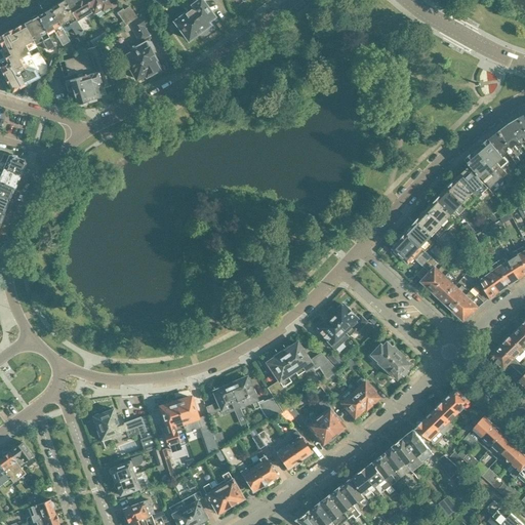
[(75,16),(65,0),(64,0),(57,4),(52,7),(66,32),(72,28),(76,34),(78,33),(83,31),(74,16),(75,16)]
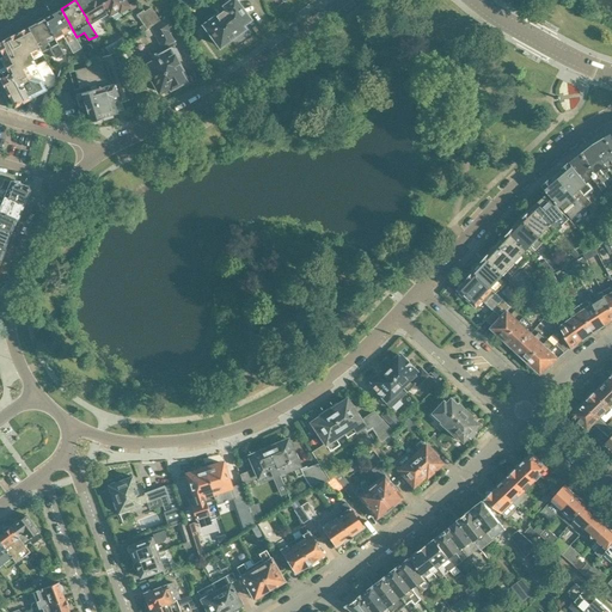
[(75,0),(87,19),(86,19),(90,25),(106,16),(105,12),(109,11),(103,0),(75,0)]
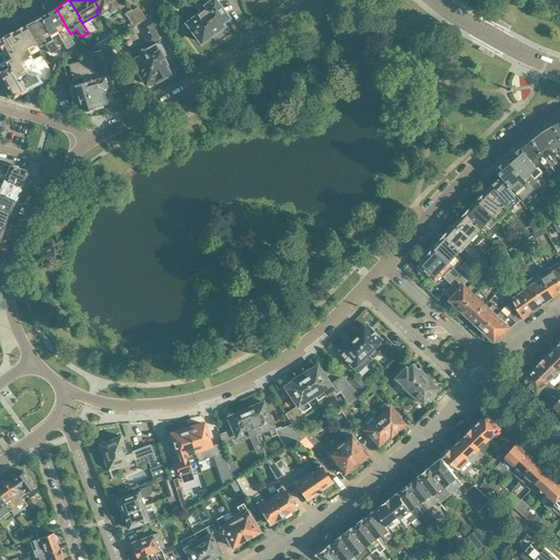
[(116,7),(112,0),(94,0),(100,10),(103,14),(108,11),(116,7)]
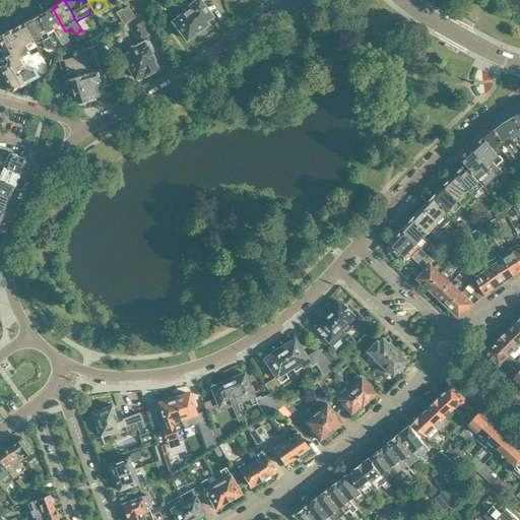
[(150,0),(146,3),(150,8),(154,5),(150,0)]
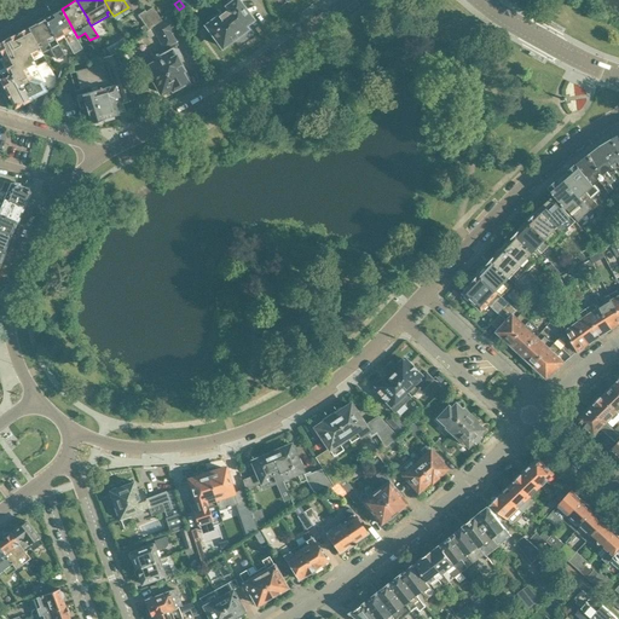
[(207,25),(223,46),(246,29),(243,25),(250,21),(252,19),(237,0),(235,0),(236,0),(235,0),(226,0),(218,6),(224,13),(207,25)]
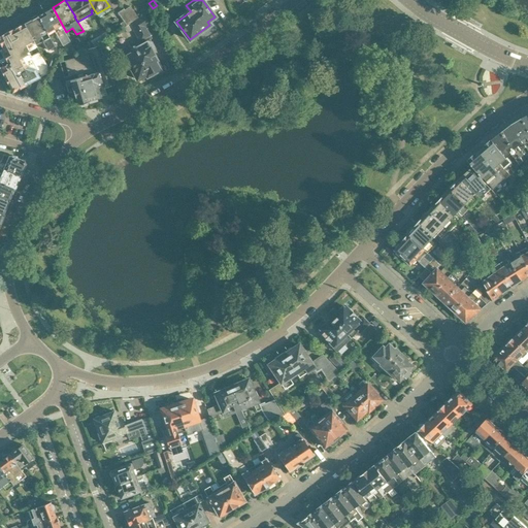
[(130,6),(125,9),(133,21),(138,18),(130,6)]
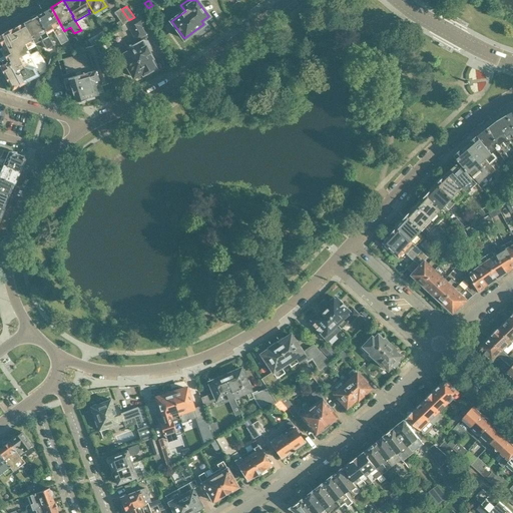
[(43,12),(38,15),(49,35),(55,32),(61,44),(68,40),(64,31),(51,7),(42,12),(43,12)]
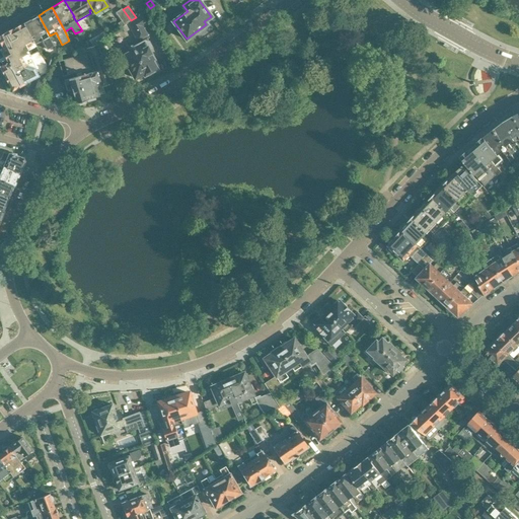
[(131,20),(123,9),(122,8),(116,12),(125,25),(128,23),(131,20)]
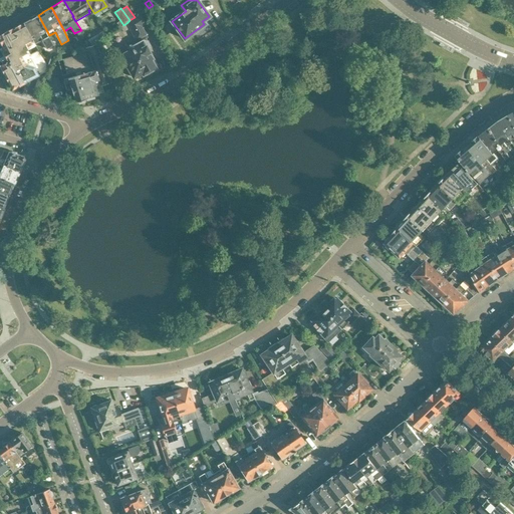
[(143,12),(135,17),(130,20),(126,23),(137,41),(137,40),(138,42),(127,48),(129,49),(120,54),(134,77),(143,73),(144,74),(156,68),(156,67),(158,66),(155,59),(148,47),(151,45),(147,38),(148,37),(143,26),(150,21),(143,12)]
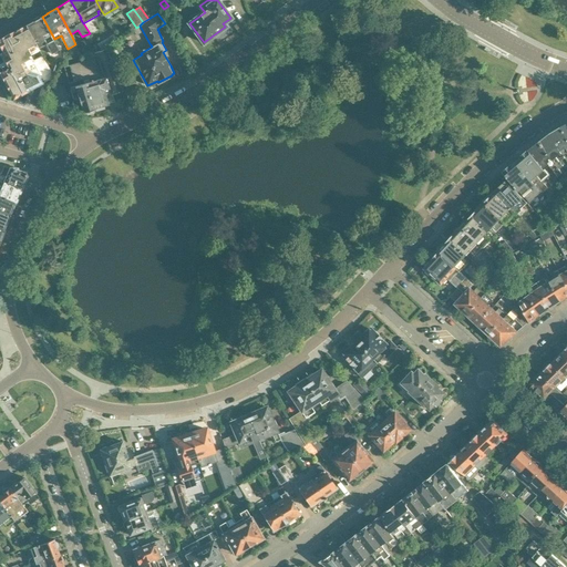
[(54,39),(42,17),(39,19),(27,26),(39,48),(45,43),(51,53),(59,50),(53,39),(54,39)]
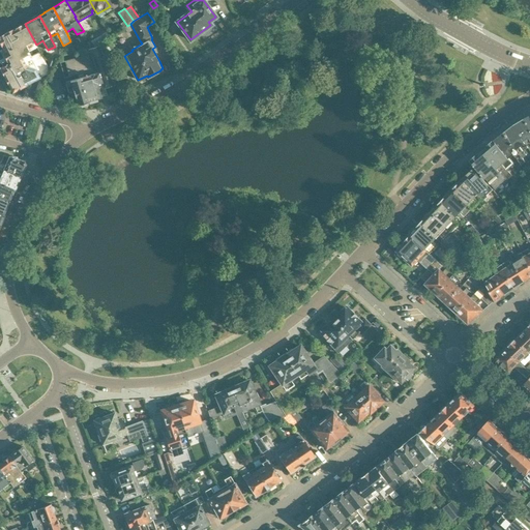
[(36,45),(25,24),(0,36),(0,45),(1,47),(3,46),(4,48),(0,49),(0,68),(1,68),(23,57),(27,65),(34,62),(35,63),(43,59),(40,52),(33,55),(30,51),(37,47),(36,45)]
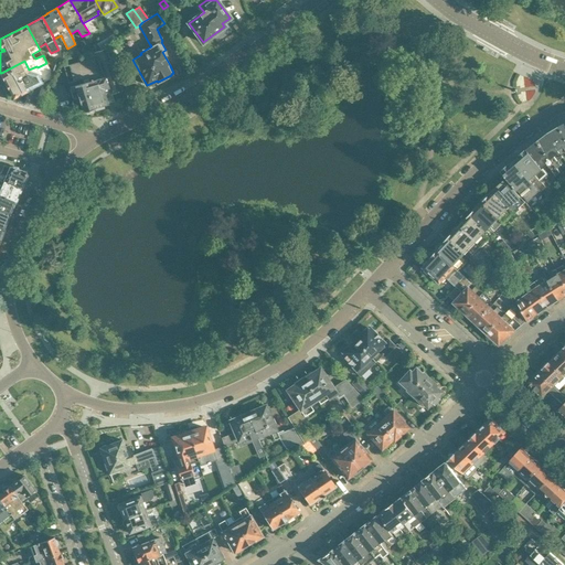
[(103,39),(96,42),(99,49),(105,48),(107,46),(103,39)]
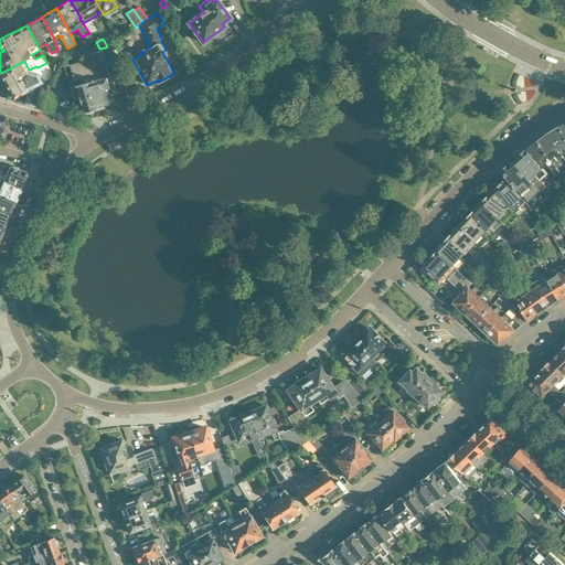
[(123,91),(106,48),(95,52),(96,57),(70,65),(74,82),(83,80),(84,84),(71,87),(74,100),(80,98),(83,113),(95,108),(108,104),(106,100),(113,98),(112,94),(123,91)]
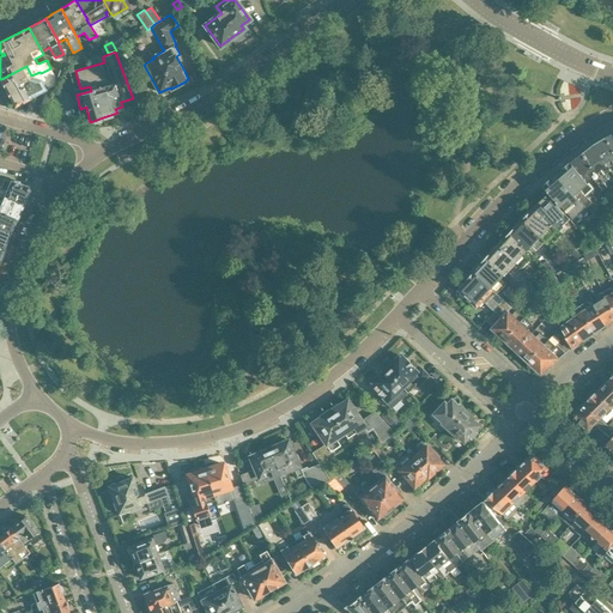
[(61,66),(52,68),(50,68),(41,73),(40,72),(31,76),(26,66),(1,79),(6,87),(5,89),(4,93),(6,97),(11,99),(11,98),(14,104),(17,105),(55,85),(61,66)]
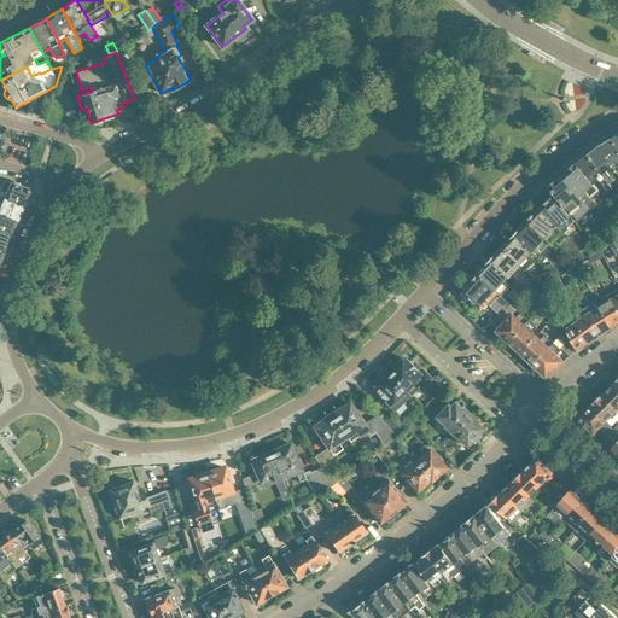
[(617,150),(612,138),(604,143),(599,146),(614,170),(617,168),(617,150)]
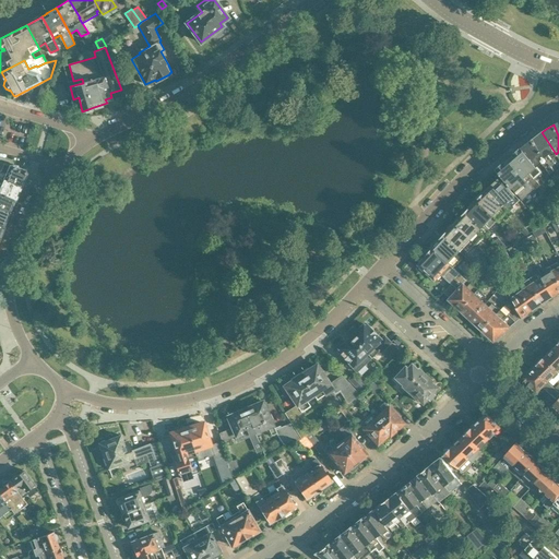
[(542,132),(532,140),(551,167),(555,164),(552,159),(557,157),(556,154),(542,132)]
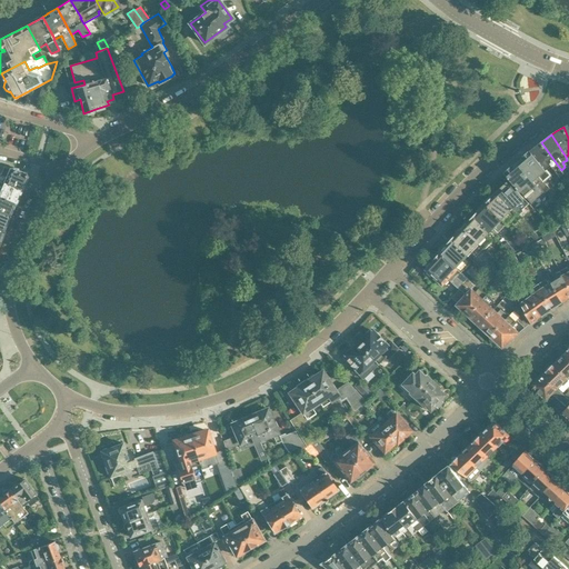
[(563,173),(541,142),(535,148),(530,150),(547,170),(552,166),(559,177),(563,173)]
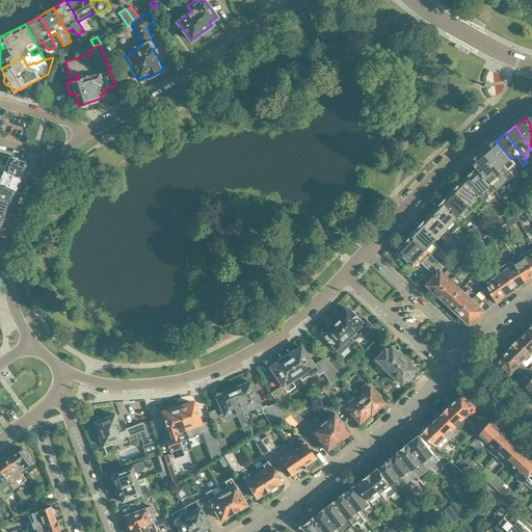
[(511,159),(496,140),(484,151),(509,181),(514,176),(509,169),(515,164),(511,159)]
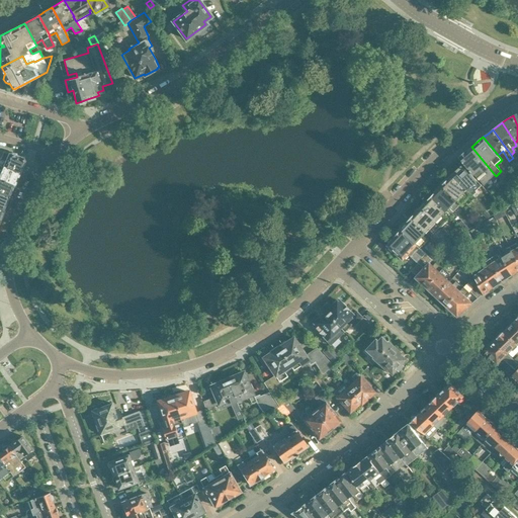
[(496,176),(471,147),(459,157),(485,185),(496,176)]
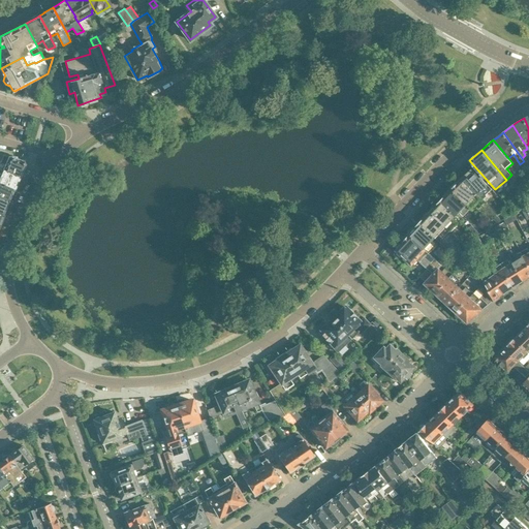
[(25,166),(24,162),(23,160),(22,160),(20,159),(4,155),(0,164),(5,166),(4,170),(20,178),(25,166)]
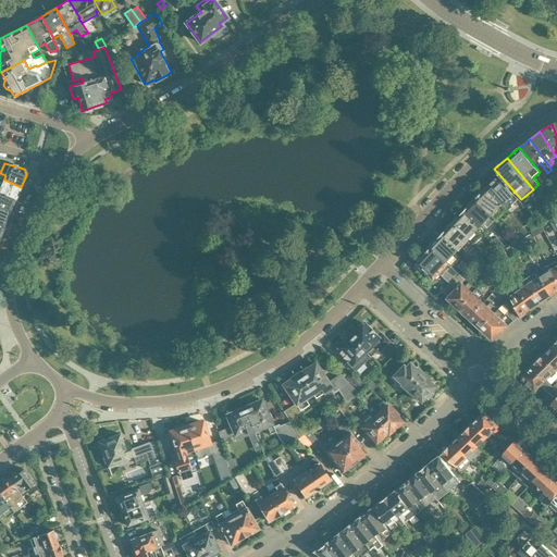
[(0,193),(15,199),(21,187),(4,180),(0,177),(0,182),(2,183),(0,187),(0,193)]
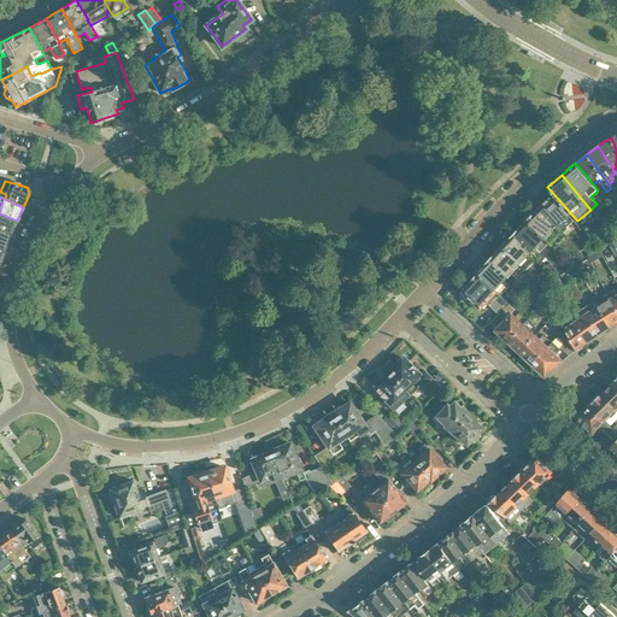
[(551,197),(539,209),(560,233),(562,231),(564,233),(569,228),(568,227),(575,219),(551,197)]
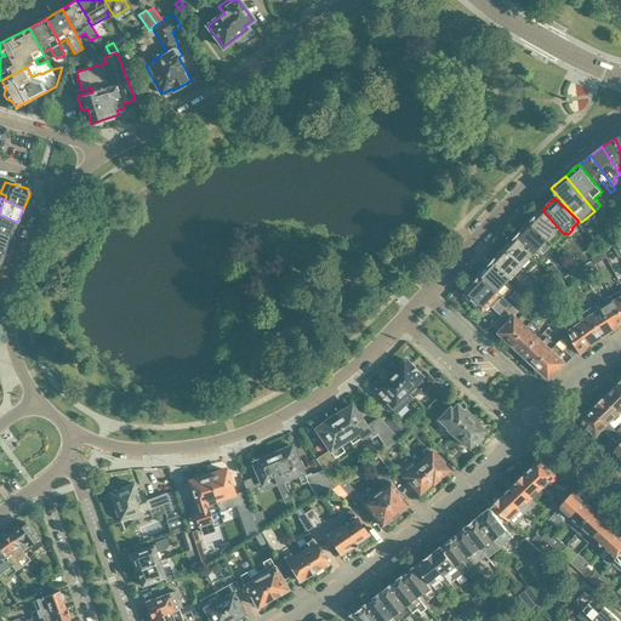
[(564,234),(542,210),(537,215),(534,215),(530,218),(531,221),(530,222),(552,245),(553,245),(564,234)]
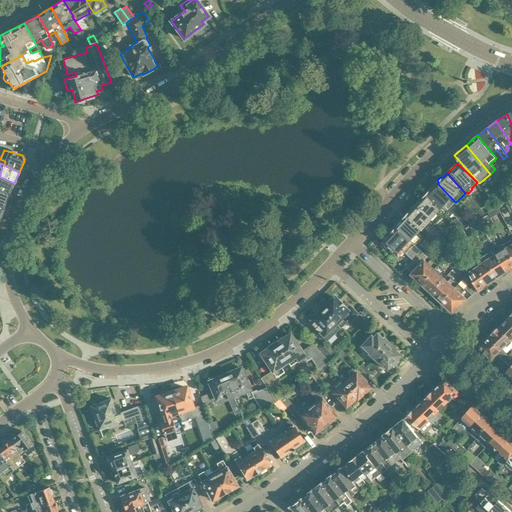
[(0,190),(10,195),(14,183),(0,177),(0,190)]
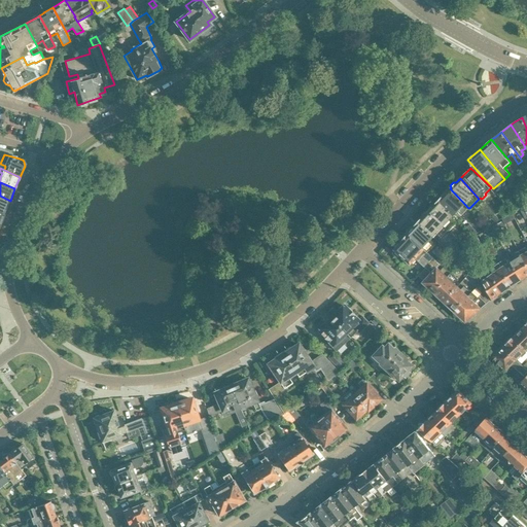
[(468,208),(450,188),(449,189),(446,189),(444,191),(444,195),(438,200),(454,215),(458,211),(462,215),(468,208)]
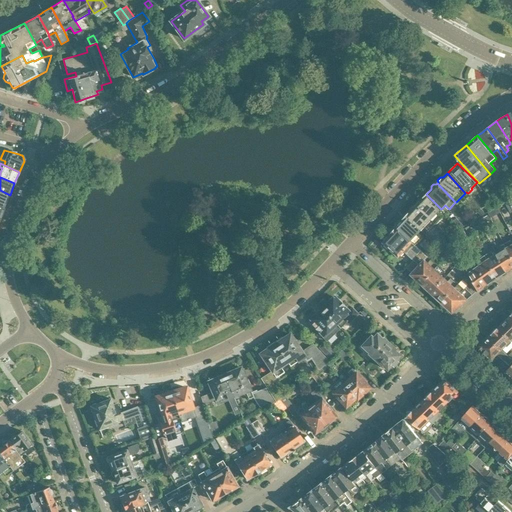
[(0,204),(4,207),(10,195),(0,190),(0,204)]
